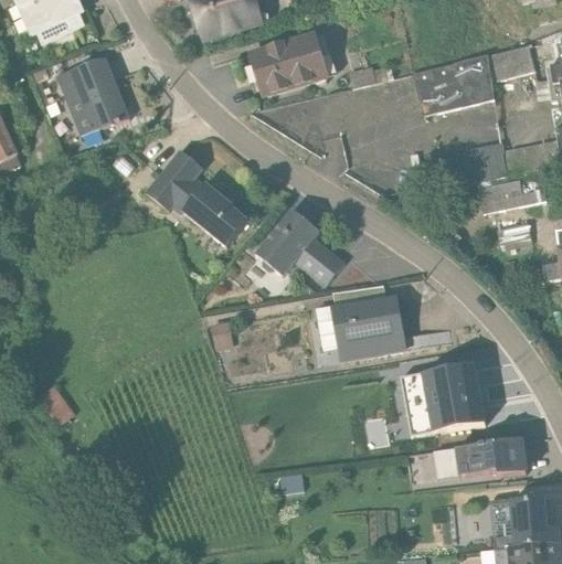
[(0,0),(4,8),(18,2),(25,18),(30,17),(36,33),(82,14),(75,0),(0,0)]
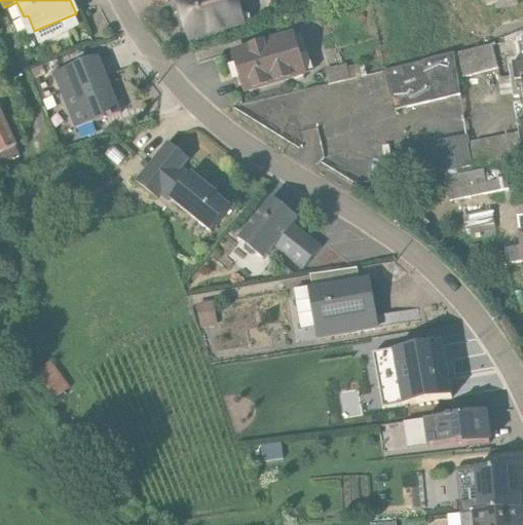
[(104,0),(70,0),(76,13),(79,12),(104,0)]
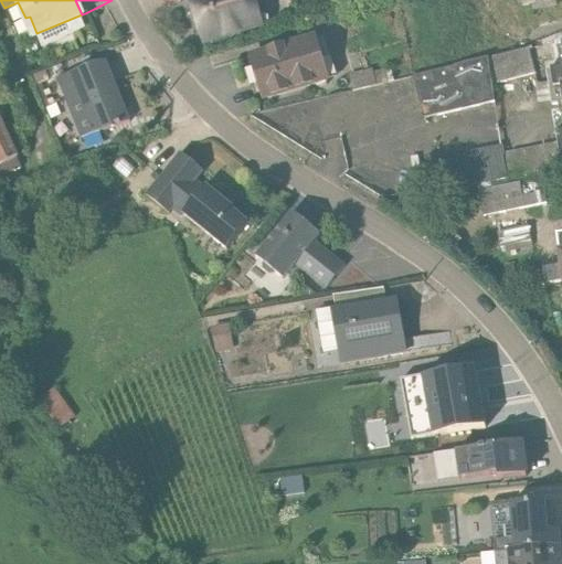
[(262,21),(255,0),(190,0),(203,38),(262,21)]
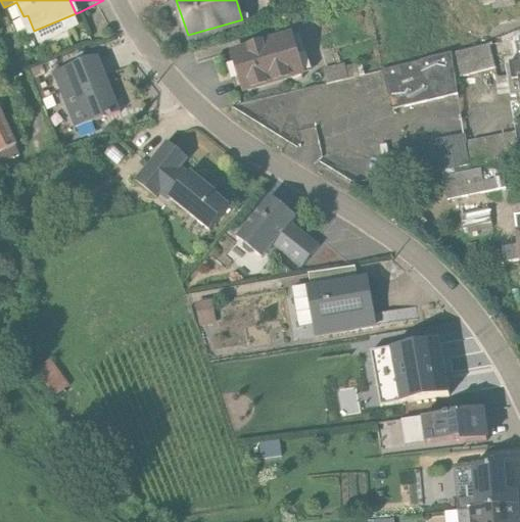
[(83,22),(79,12),(76,13),(34,31),(28,15),(24,16),(21,17),(29,35),(36,32),(40,41),(83,22)]
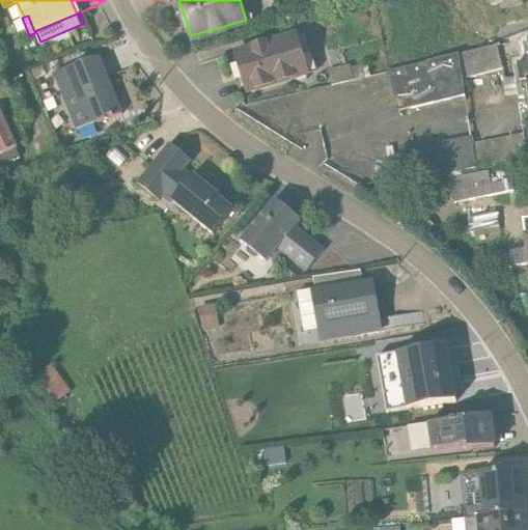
[(309,71),(296,26),(231,45),(245,89),(309,71)]
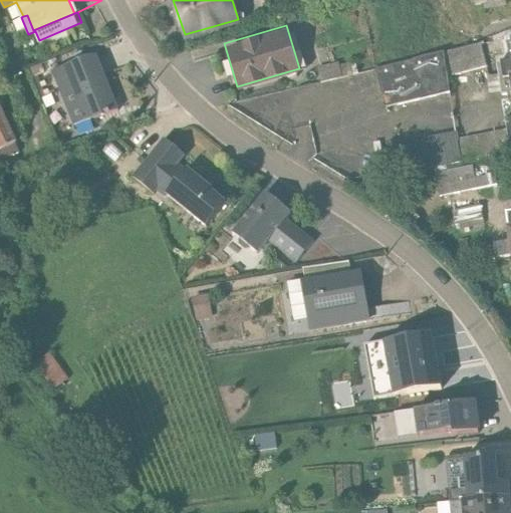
[(510,29),(485,36),(490,58),(496,55),(499,54),(507,53),(506,50),(510,49),(510,29)]
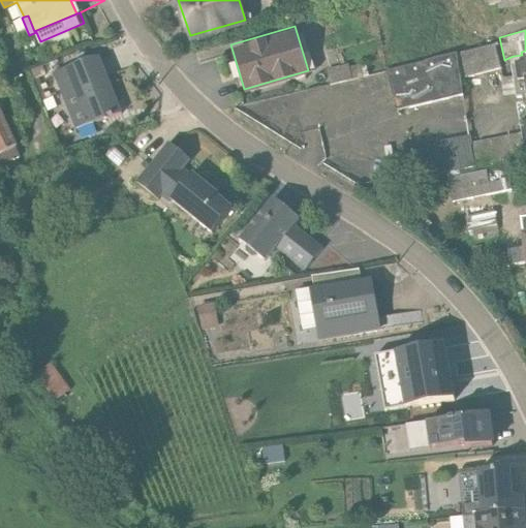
[(384,64),(396,104),(461,88),(459,71),(504,60),(499,37),(384,64)]
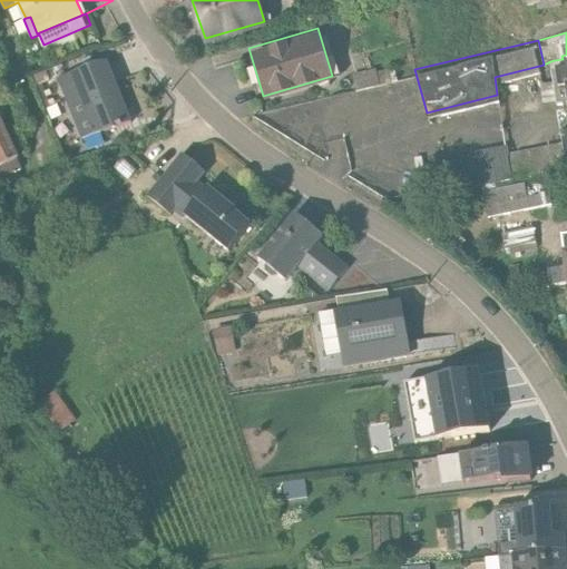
[(566,55),(561,56),(563,59),(554,60),(556,79),(564,78),(566,92),(566,55)]
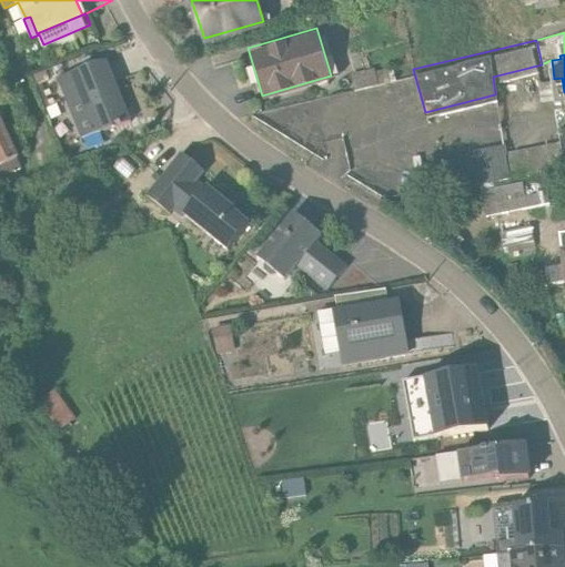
[(61,77),(59,78),(82,138),(131,118),(107,58),(61,77)]
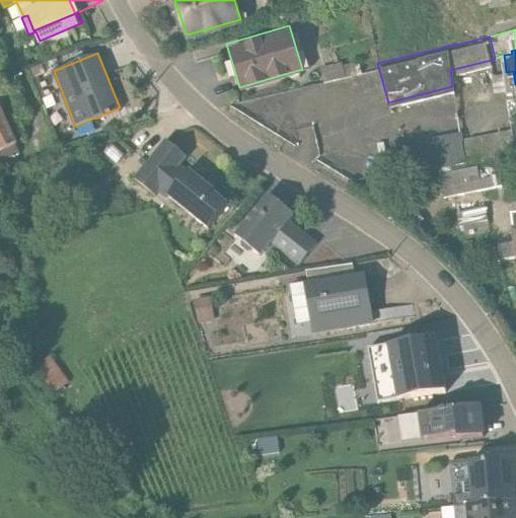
[(504,55),(501,56),(506,86),(511,86),(512,93),(506,94),(508,113),(515,112),(515,84),(513,71),(506,72),(504,55)]
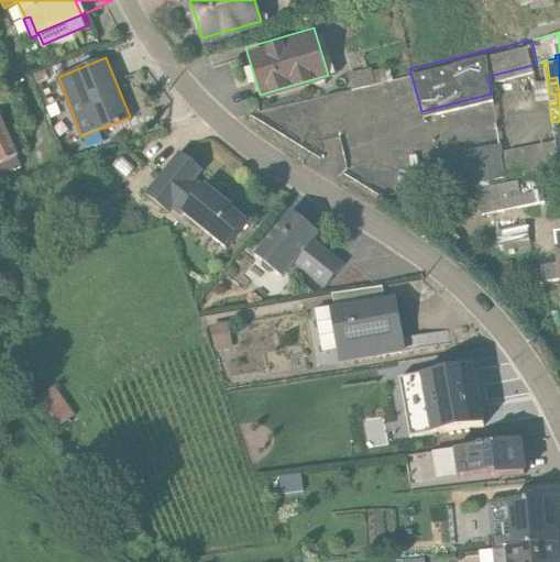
[(370,62),(348,67),(349,73),(371,67),(373,77),(387,74),(385,62),(371,65),(370,62)]
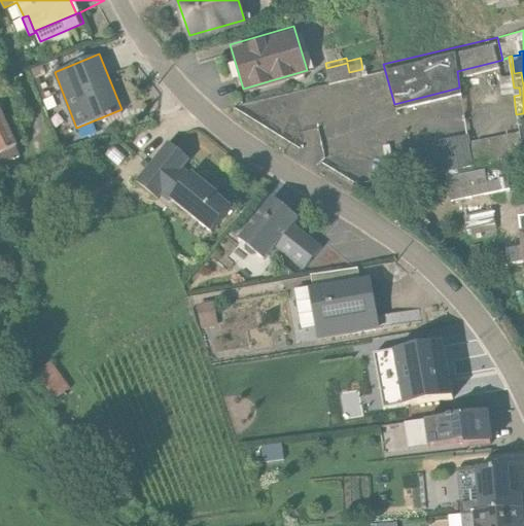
[(55,72),(57,71),(51,60),(30,69),(42,99),(56,93),(50,77),(54,76),(53,72),(55,72)]
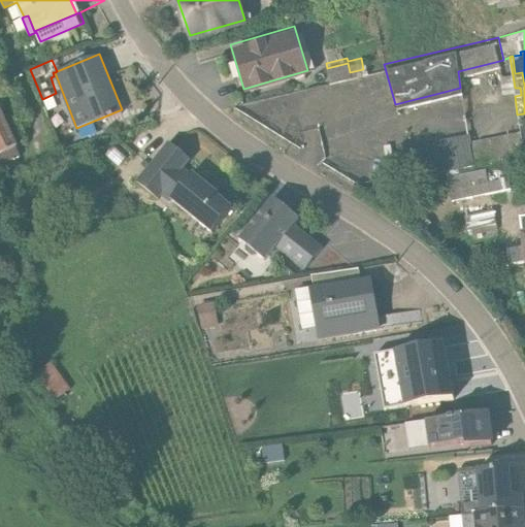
[(327,68),(326,68),(329,78),(350,72),(348,63),(327,68)]
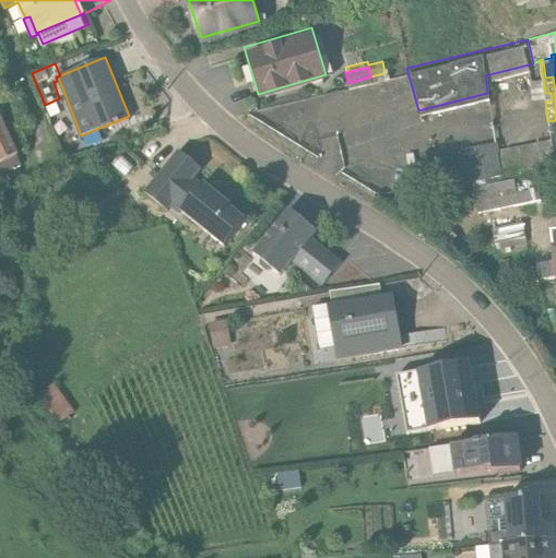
[(18,154),(0,115),(0,171),(1,173),(6,182),(24,174),(15,155),(18,154)]
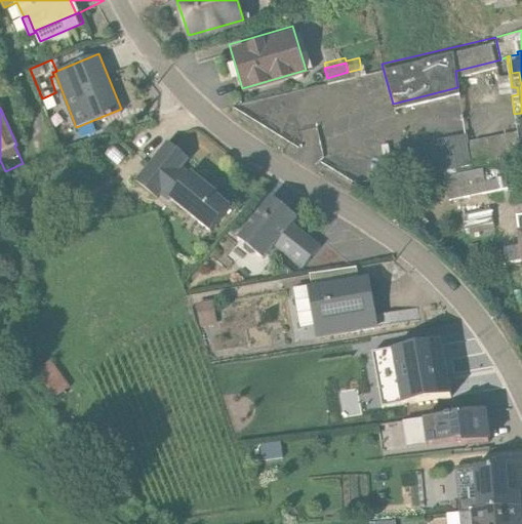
[(470,157),(521,148),(516,124),(467,134),(466,127),(439,133),(420,133),(407,136),(418,169),(470,159),(470,157)]
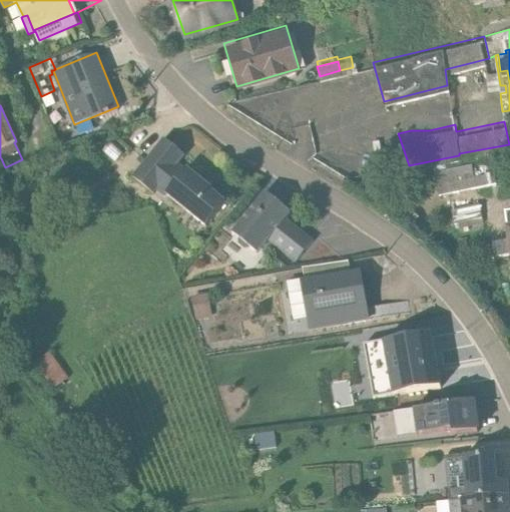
[(153,190),(155,188),(162,194),(165,191),(164,190),(184,165),(178,161),(185,152),(163,133),(131,173),(153,190)]
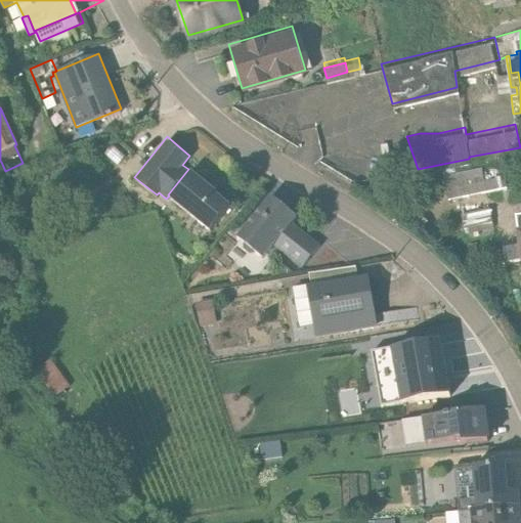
[(504,171),(483,175),(481,162),(442,169),(446,193),(506,181),(504,171)]
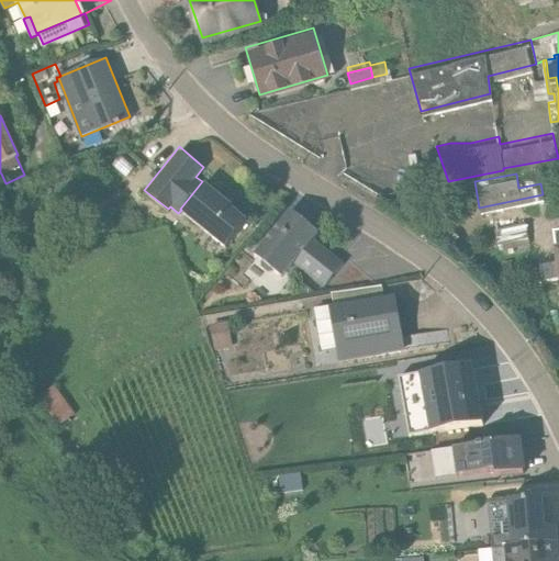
[(204,179),(202,181),(180,209),(181,210),(225,245),(247,217),(232,204),(233,203),(204,179)]
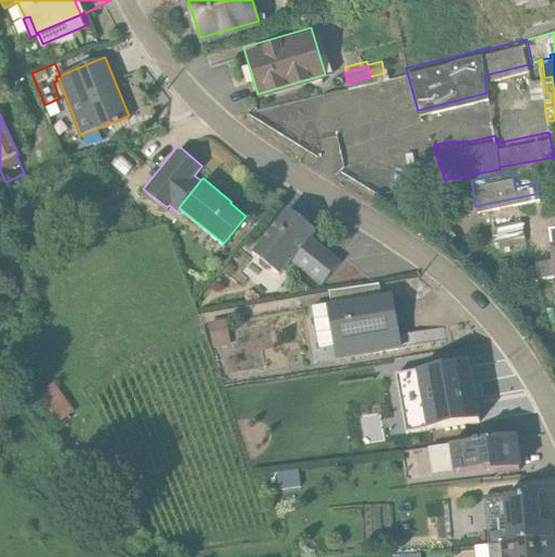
[(287,205),(251,250),(279,274),(291,259),(311,234),(315,228),(287,205)]
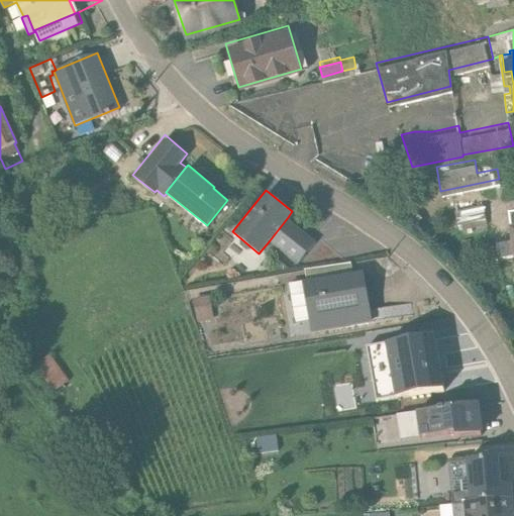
[(482,200),(453,205),(456,219),(460,218),(461,225),(486,219),(482,200)]
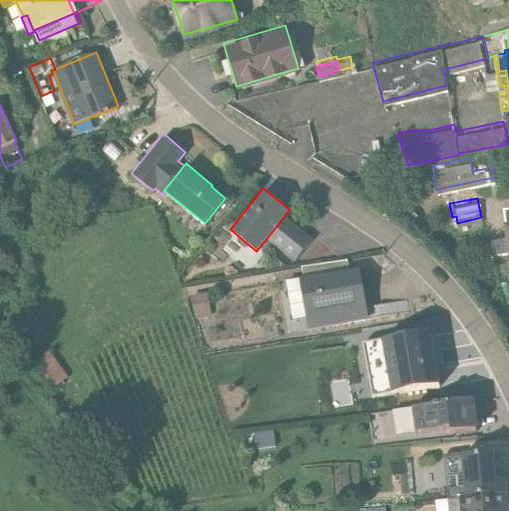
[(312,237),(285,215),(267,238),(294,260),(312,237)]
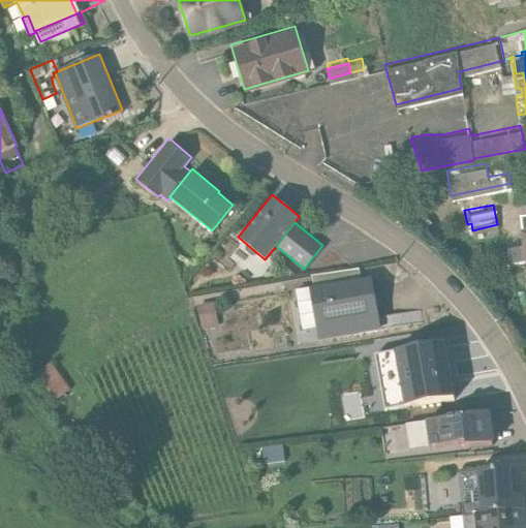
[(478,240),(469,242),(473,257),(483,254),(478,240)]
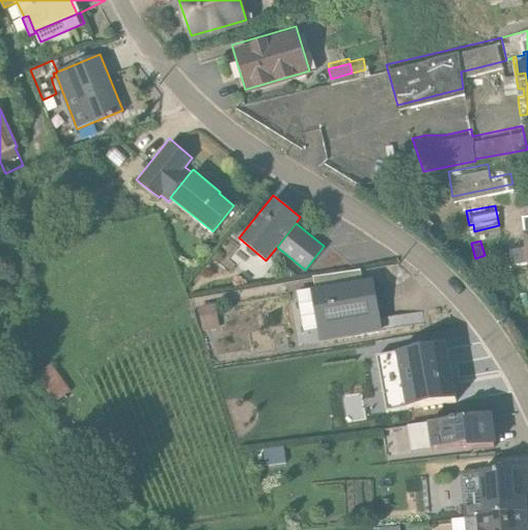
[(526,259),(524,244),(508,246),(510,260),(526,259)]
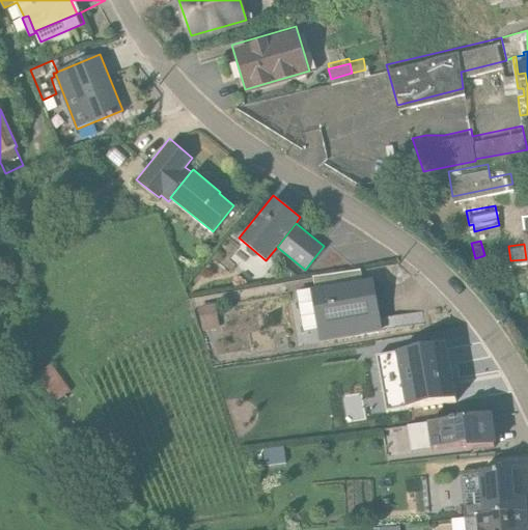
[(360,266),(313,274),(315,285),(362,278),(360,266)]
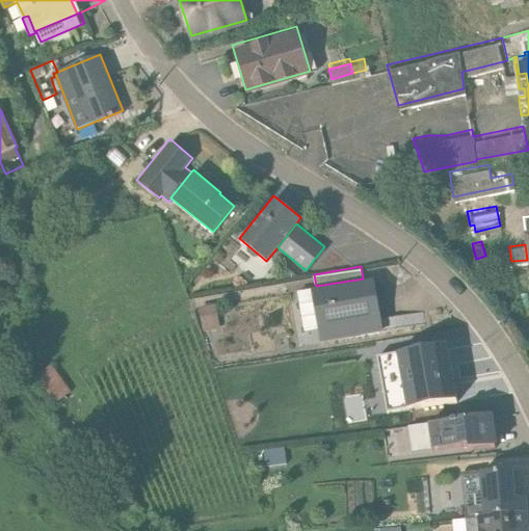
[(316,286),(311,287),(311,289),(317,326),(319,341),(382,329),(373,276),(363,279),(316,286)]
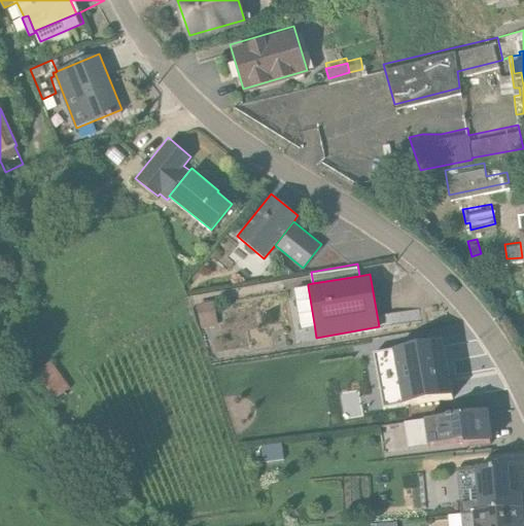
[(314,323),(308,286),(293,286),(301,325),(314,323)]
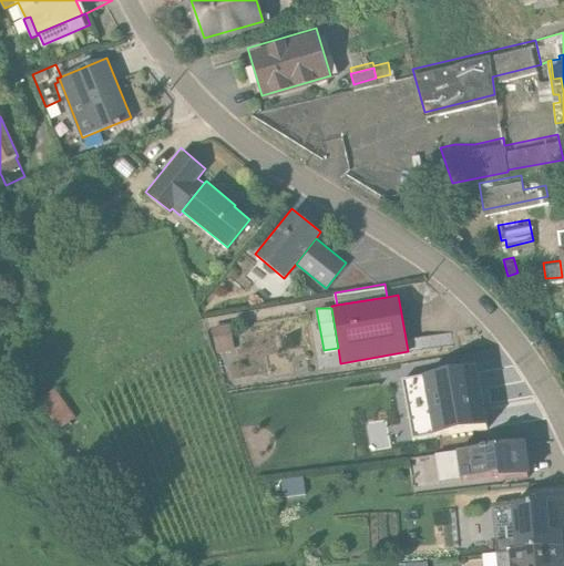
[(229,323),(211,328),(216,353),(235,349),(229,323)]
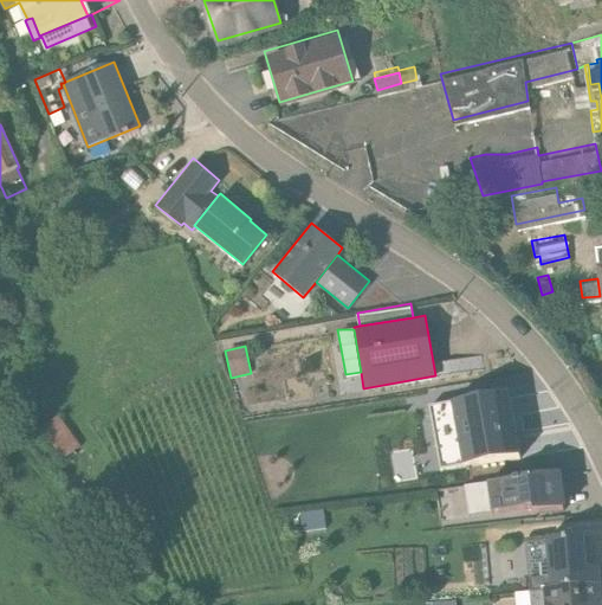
[(438,397),(439,432),(458,432),(457,396),(438,397)]
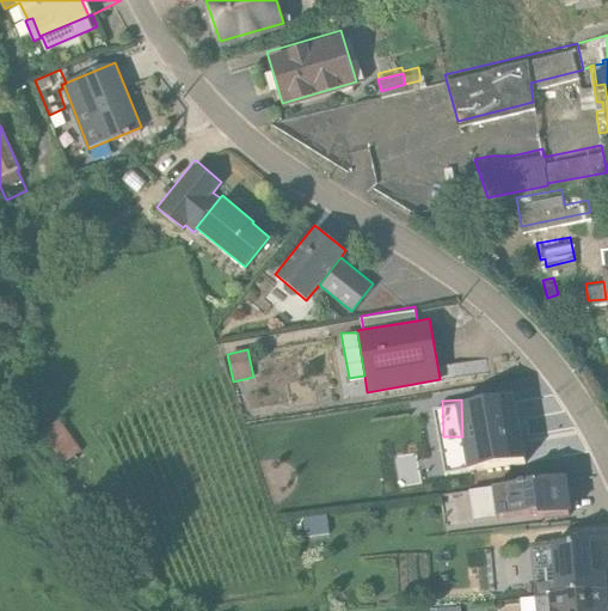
[(59,421),(42,433),(65,464),(81,451),(59,421)]
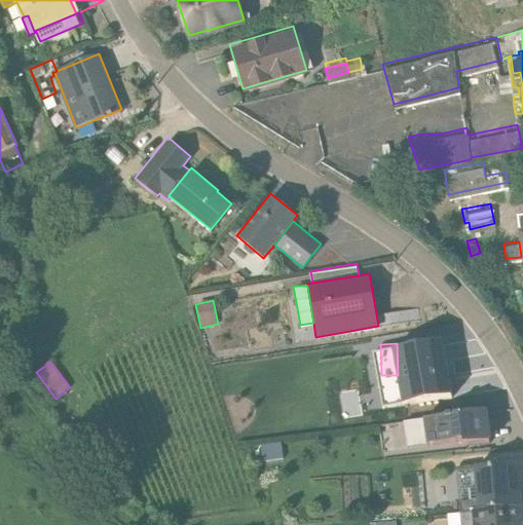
[(489,407),(424,412),(426,443),(491,438),(489,407)]
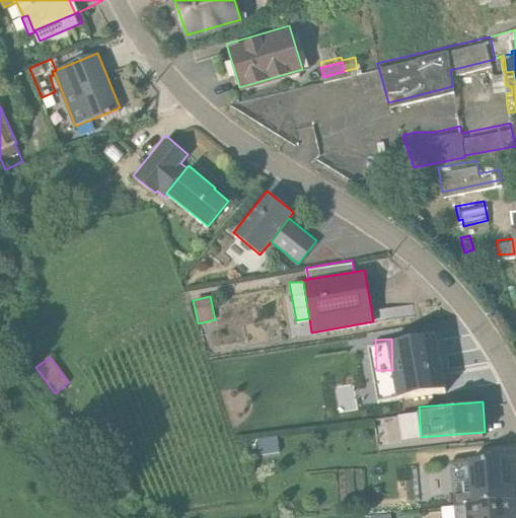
[(454,492),(455,501),(469,501),(515,495),(513,481),(505,481),(503,454),(467,458),(469,481),(463,481),(464,491),(454,492)]
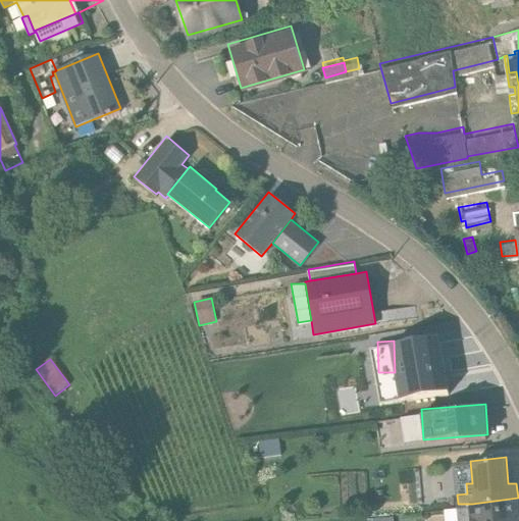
[(458,504),(444,507),(445,520),(518,520),(518,498),(472,504),(458,504)]
